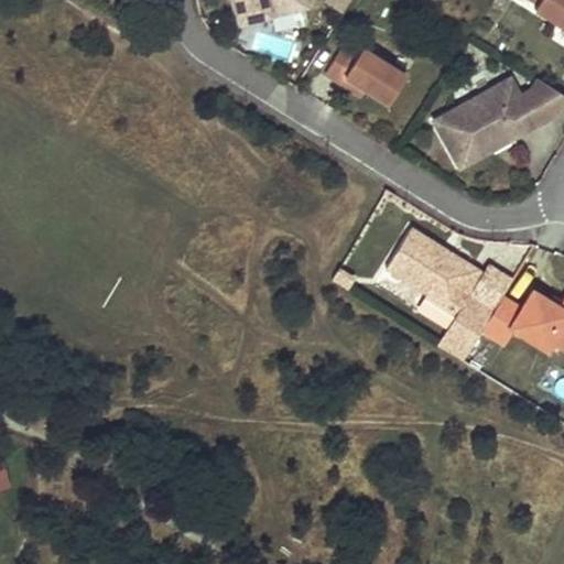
[(305,0),(231,0),(238,23),(307,6),(305,0)]
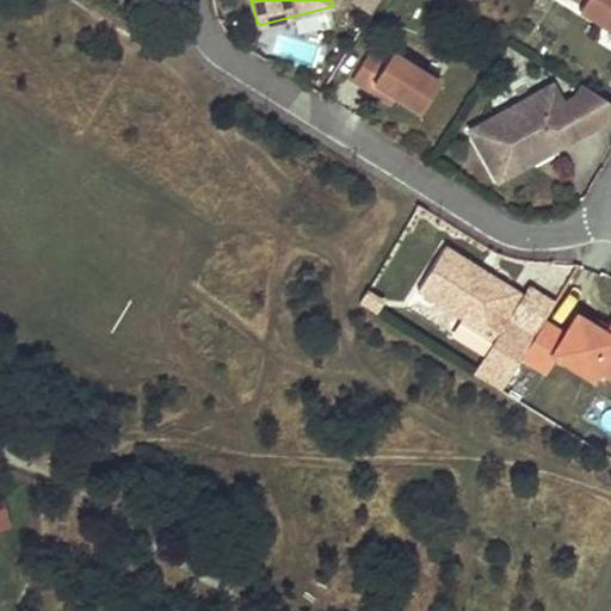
[(376,2),(371,0),(351,0),(351,1),(370,13),(376,2)]
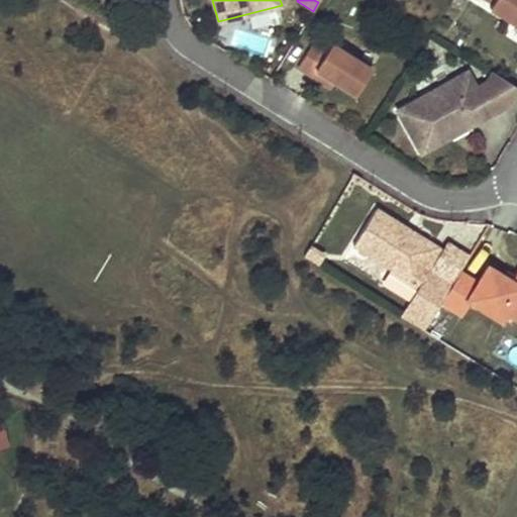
[(516,0),(487,0),(492,3),(489,8),(516,25),(516,0)]
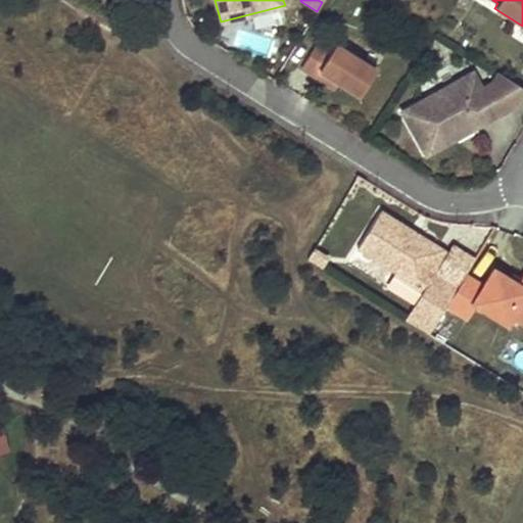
[(316,43),(300,67),(316,77),(319,70),(337,83),(359,96),(375,69),(334,44),(330,51),(316,43)]
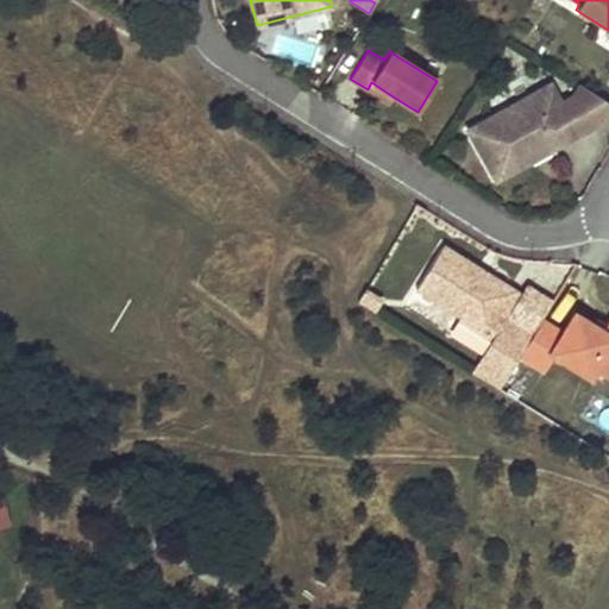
[(368,89),(389,102),(393,96),(371,82),(368,89)]
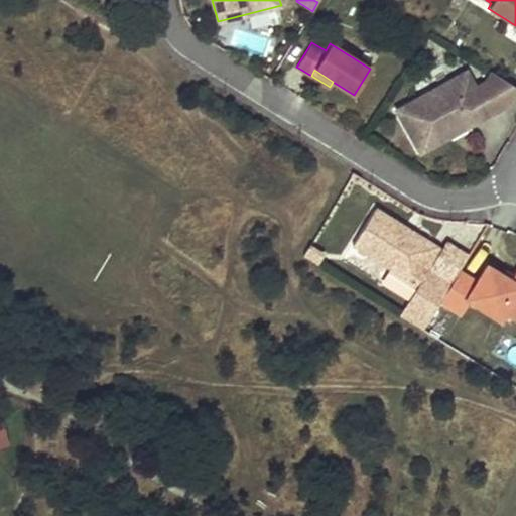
[(395,110),(419,152),(448,137),(445,132),(467,120),(470,125),(489,114),(466,72),(395,110)]
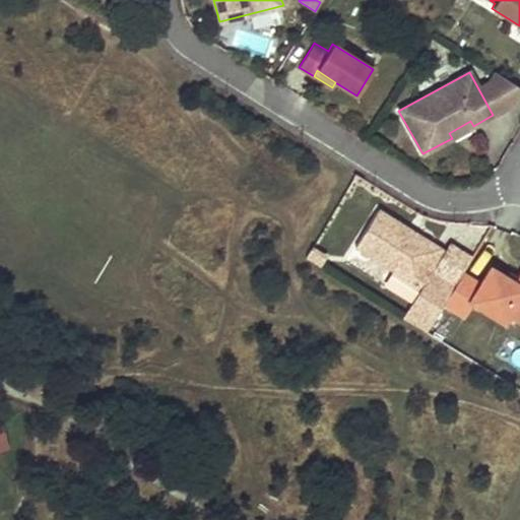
[(470,121),(449,133),(452,138),(473,126),(470,121)]
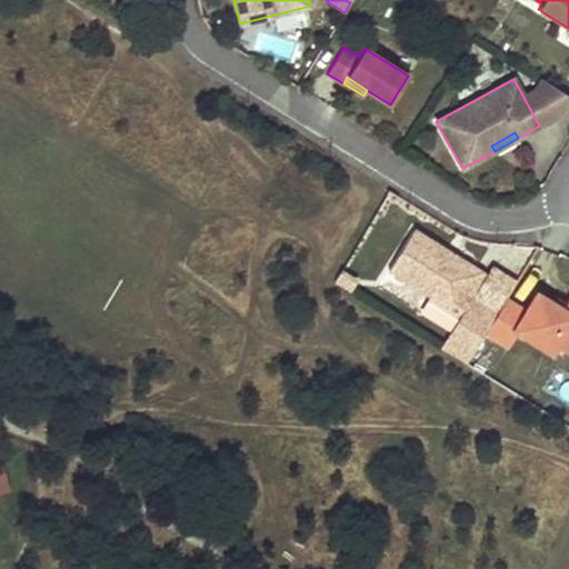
[(460,315),(439,348),(465,363),(483,335),(496,315),(466,296),(472,285),(468,281),(476,269),(413,230),(388,269),(460,315)]
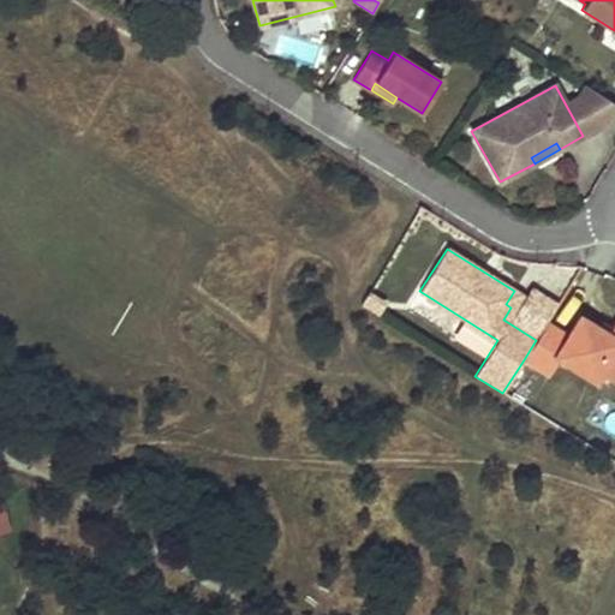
[(511,308),(503,320),(536,340),(545,324),(556,308),(523,287),(519,294),(511,308)]
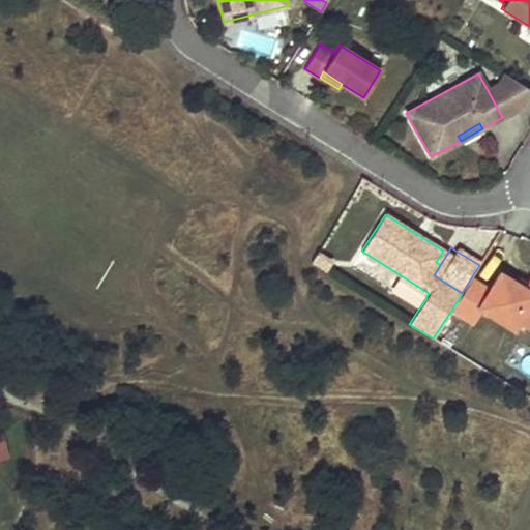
[(447,254),(443,251),(436,262),(440,265),(447,254)]
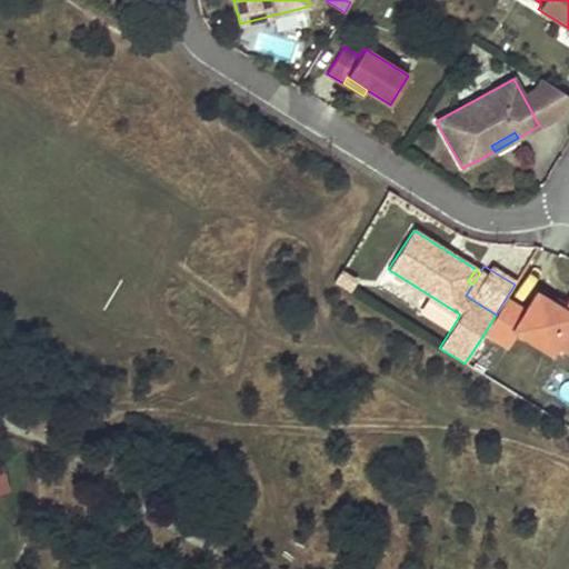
[(568,357),(568,299),(561,311),(536,295),(523,313),(505,300),(496,315),(483,335),(506,349),(515,335),(549,357),(555,348),(568,357)]
